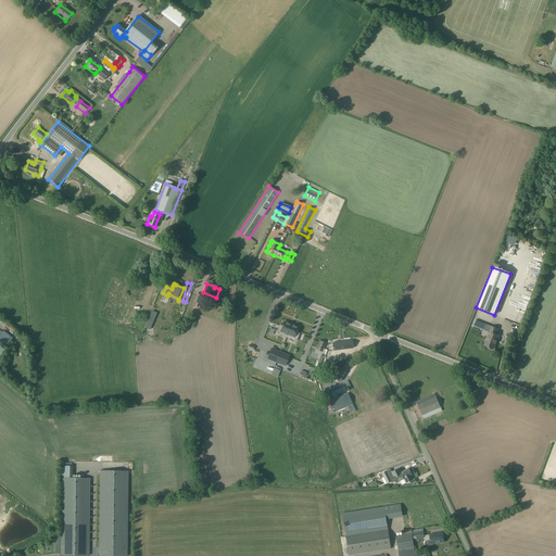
[(119,288),(114,300),(124,304),(129,291),(119,288)]
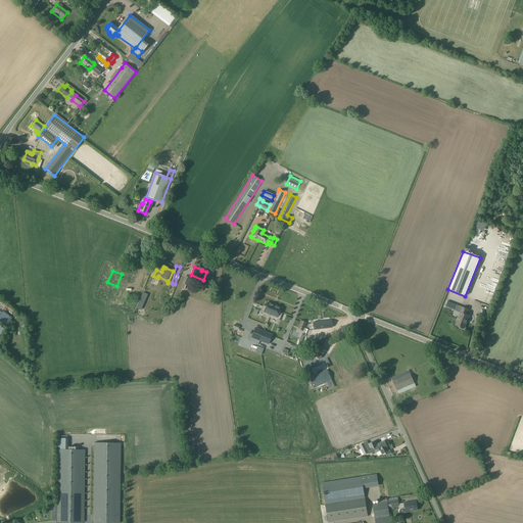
[(182,283),(180,288),(184,290),(186,285),(187,285),(190,278),(185,276),(182,283)]
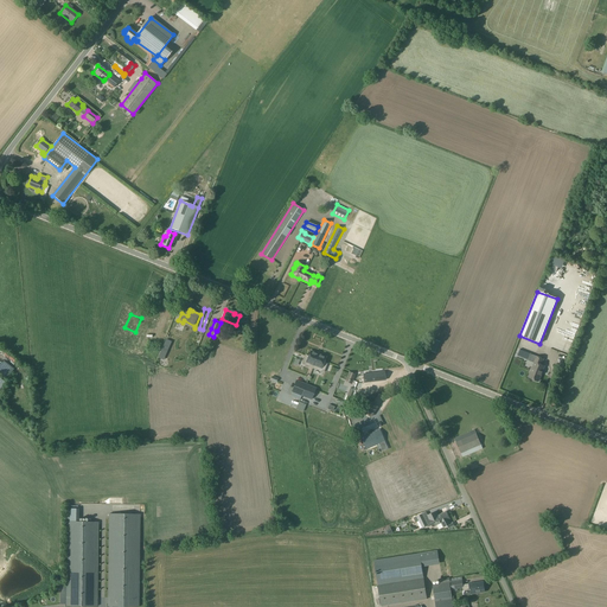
[(167,336),(160,356),(168,359),(176,339),(167,336)]
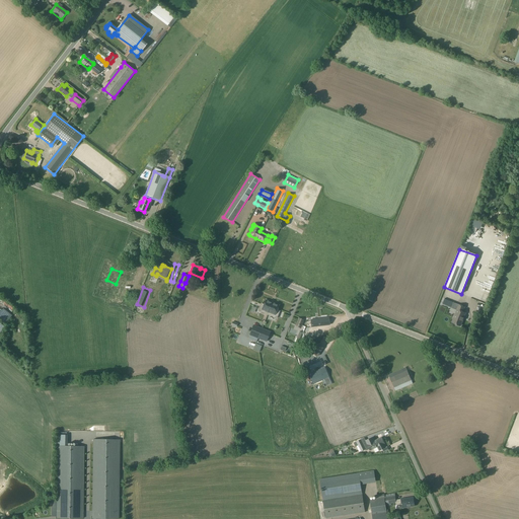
[(450,308),(453,302),(444,299),(442,305),(450,308)]
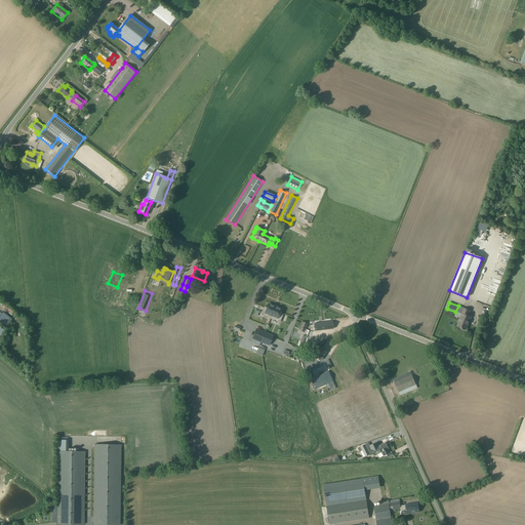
[(282,309),(269,304),(267,309),(265,308),(263,312),(265,313),(264,316),(277,321),(278,319),(281,320),(282,315),(280,314),(282,309)]
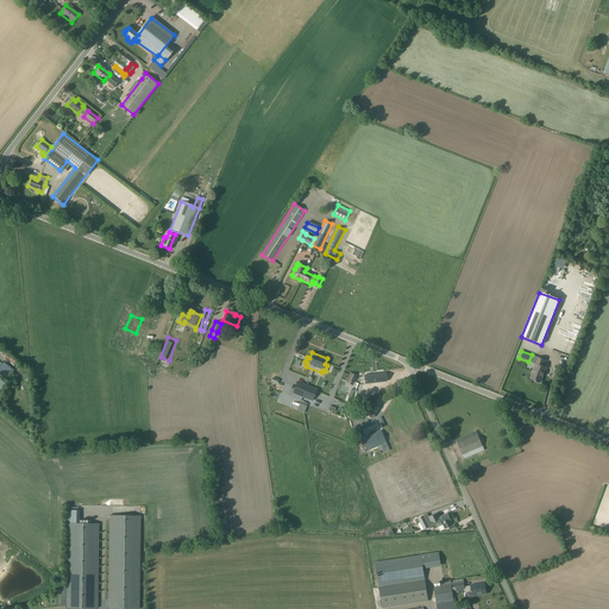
[(540,383),(546,368),(544,366),(546,360),(538,357),(535,364),(537,364),(531,380),(540,383)]
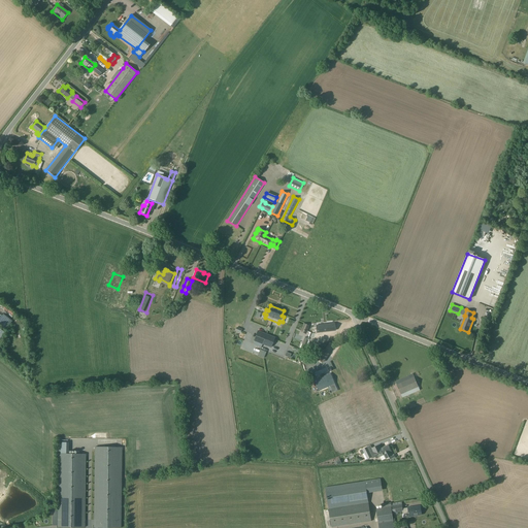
[(334,324),(316,326),(317,333),(335,330),(334,324)]
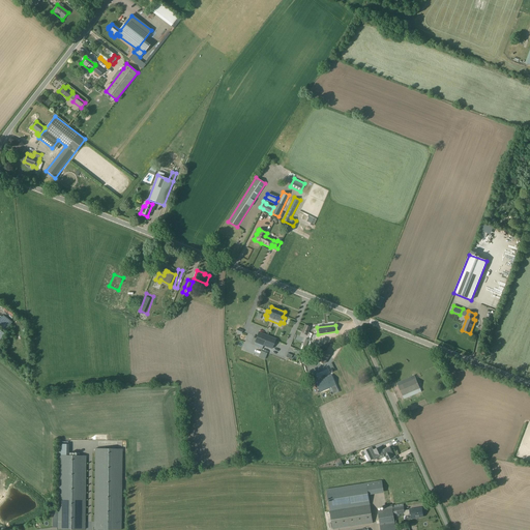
[(258,334),(255,342),(263,345),(266,337),(258,334)]
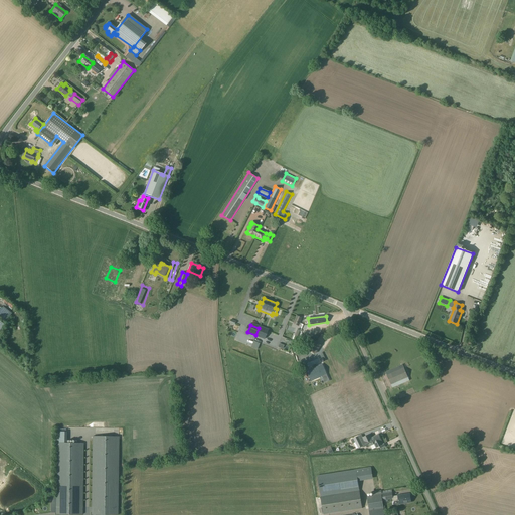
[(259,328),(255,335),(265,339),(268,331),(259,328)]
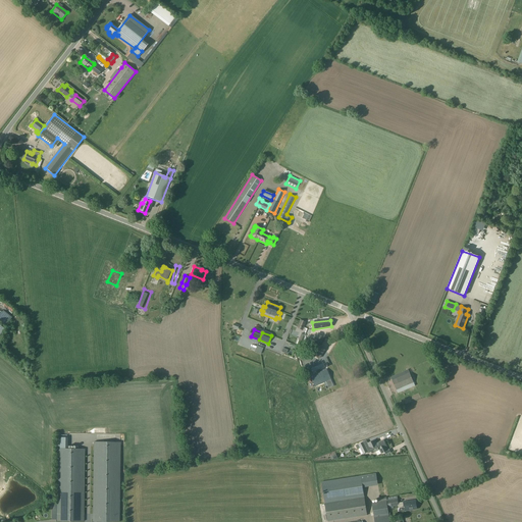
[(313,356),(319,359),(325,351),(330,343),(325,338),(320,347),(313,356)]
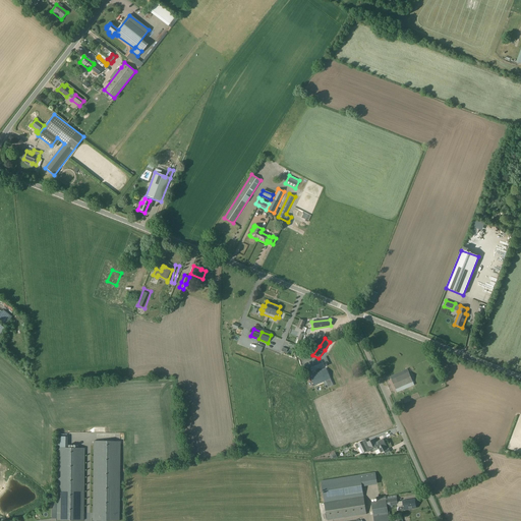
[(314,351),(314,346),(306,347),(307,354),(313,354),(312,352),(314,351)]
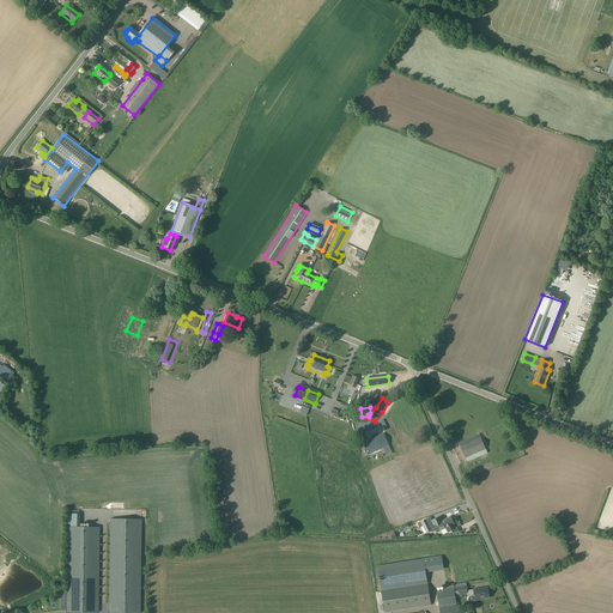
[(371,438),(364,442),(369,454),(382,449),(386,456),(392,454),(389,447),(386,439),(383,434),(380,435),(375,437),(371,438)]
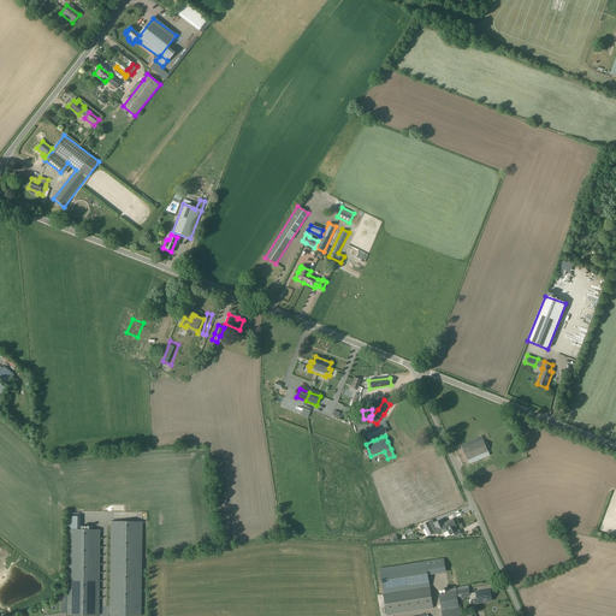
[(461,445),(468,461),(489,451),(481,436),(461,445)]
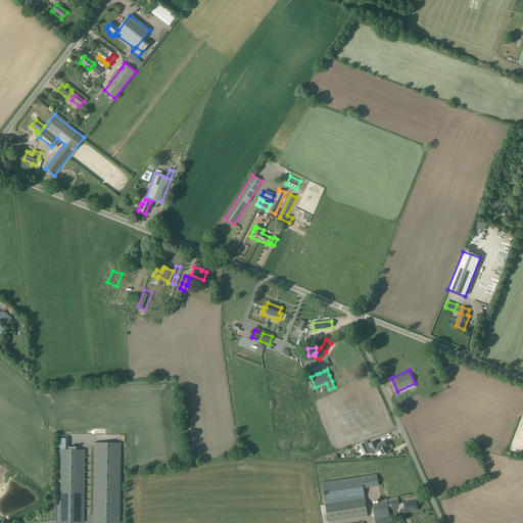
[(67,449),(68,438),(58,438),(58,449),(67,449)]
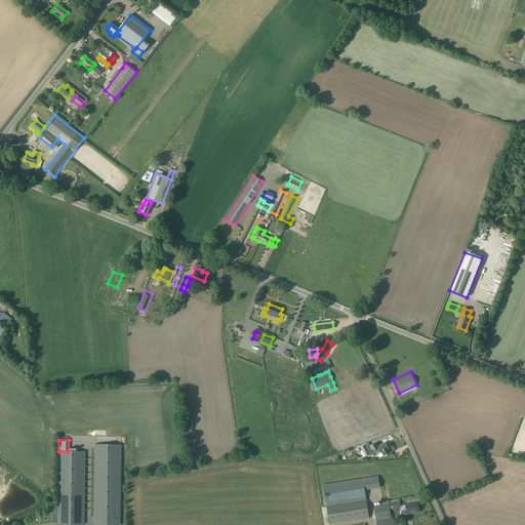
[(376,442),(368,446),(373,456),(381,452),(378,446),(376,442)]
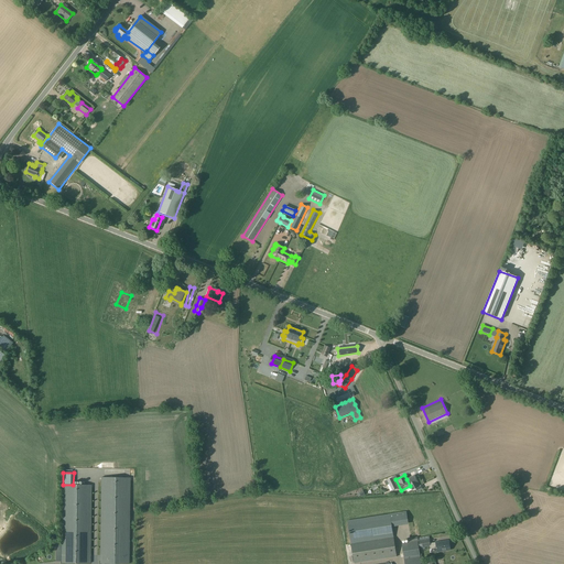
[(415,476),(407,479),(410,486),(412,490),(419,487),(418,483),(415,476)]
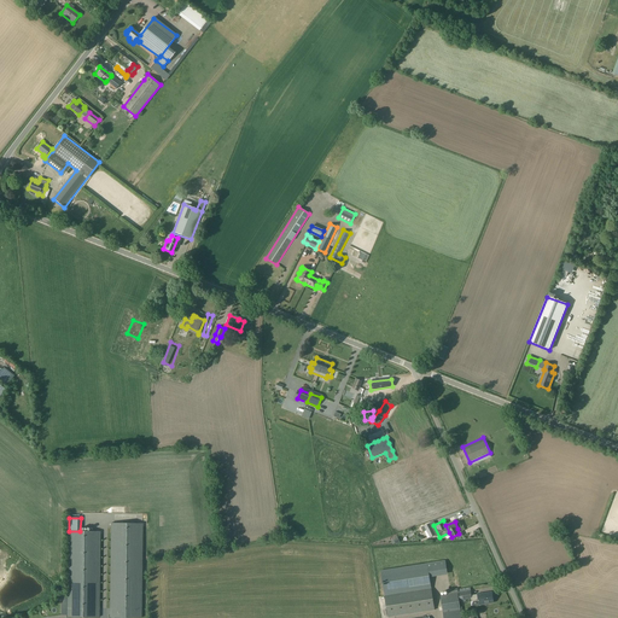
[(143,524),(111,523),(110,617),(141,617),(143,524)]
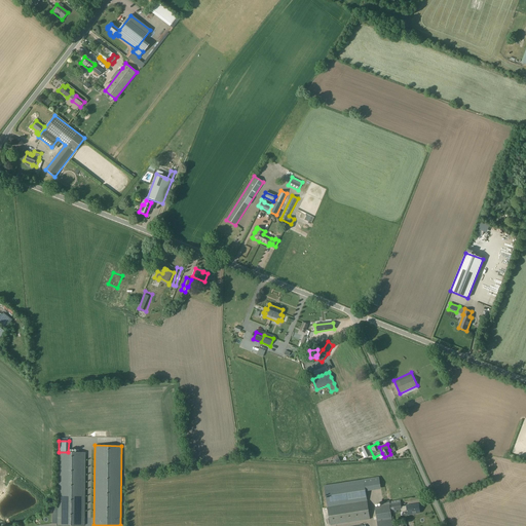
[(361,448),(366,458),(371,455),(366,445),(361,448)]
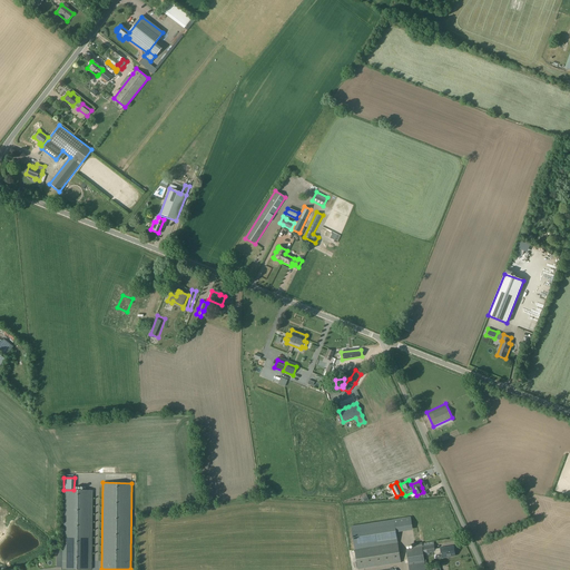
[(74,490),(64,490),(62,569),(91,569),(92,490),(74,490)]
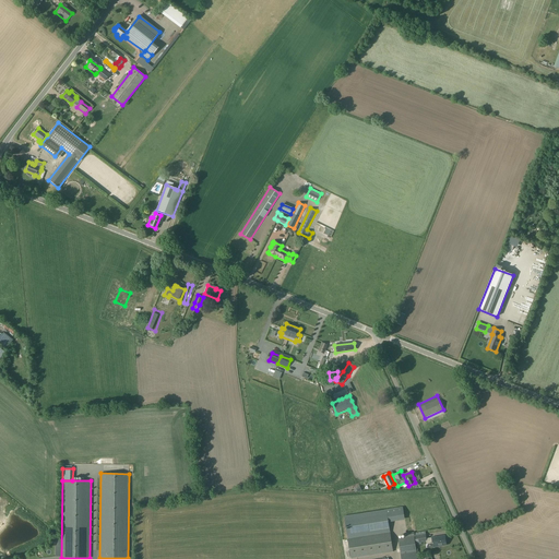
[(390,532),(388,518),(387,510),(344,516),(346,524),(348,539),(390,532)]
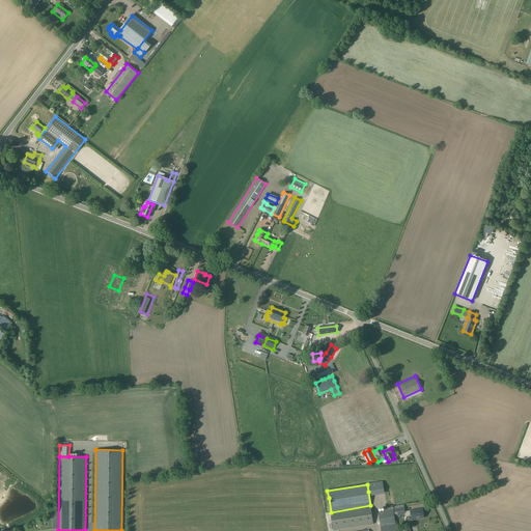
[(333,530),(373,524),(370,505),(331,512),(333,530)]
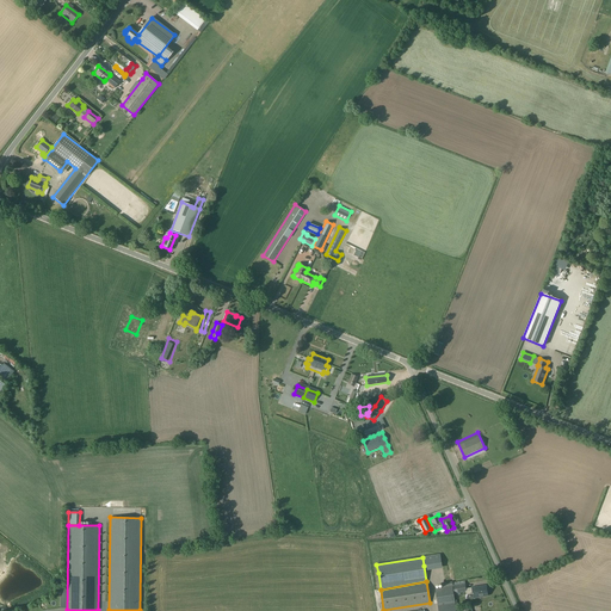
[(443,584),(443,588),(436,590),(438,610),(456,610),(452,587),(454,586),(452,581),(443,584)]
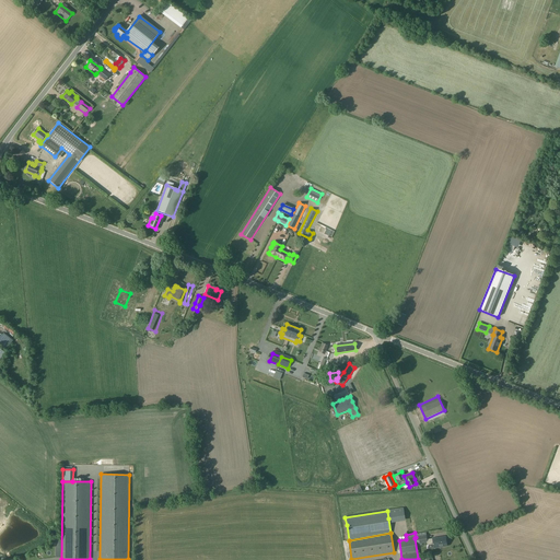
[(419,546),(419,544),(427,543),(428,545),(433,545),(433,538),(428,539),(427,533),(416,534),(417,546),(419,546)]
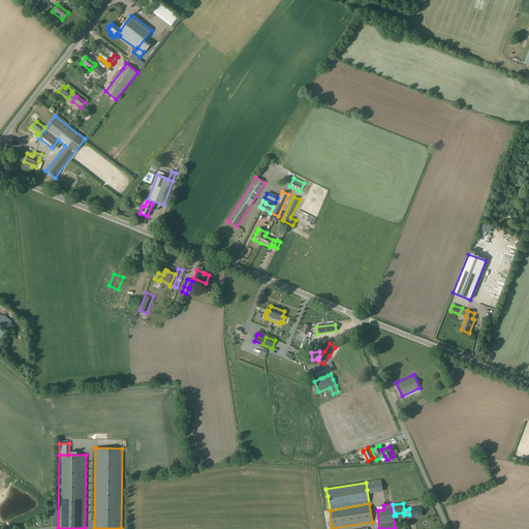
[(410,518),(423,516),(422,507),(409,509),(410,518)]
